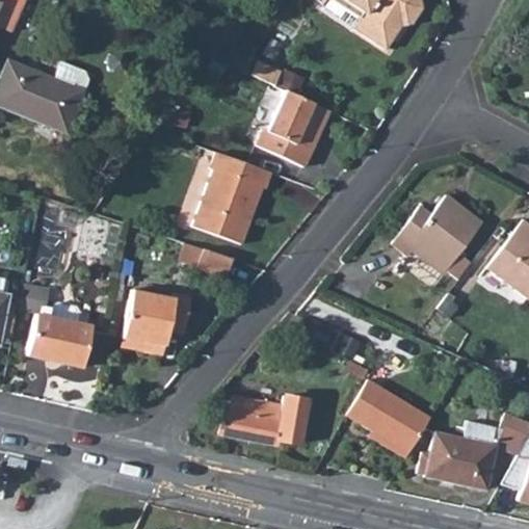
[(2,0),(1,3),(0,4),(0,26),(12,31),(24,0),(2,0)]
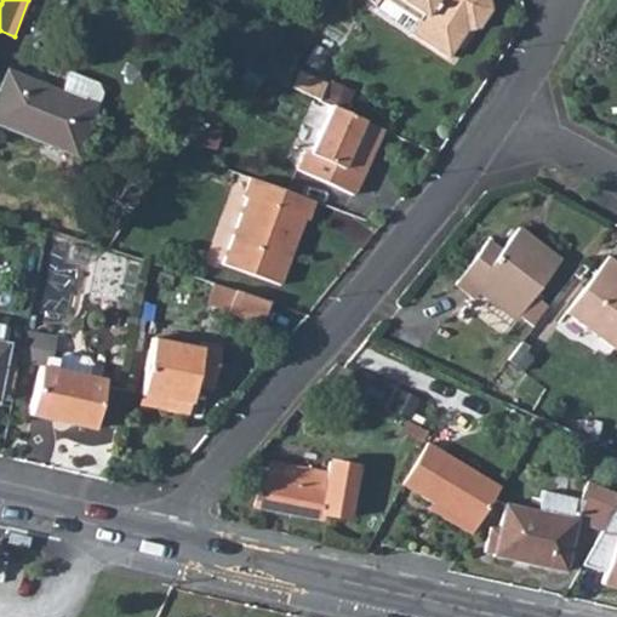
[(375,0),(377,1),(377,0),(405,0),(423,12),(424,15),(415,29),(450,55),(474,17),(486,26),(495,13),(492,0),(375,0)]
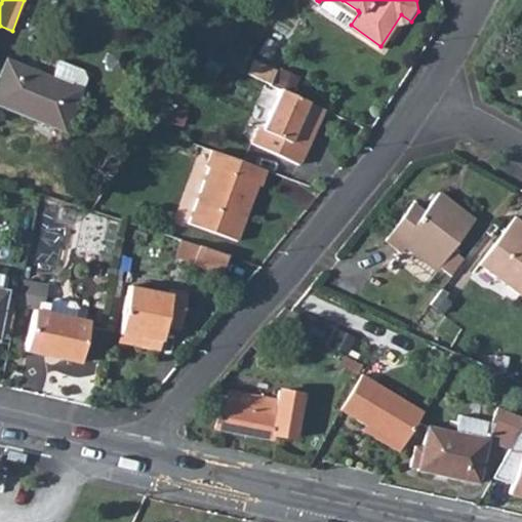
[(319,0),(319,1),(318,3),(351,25),(359,12),(358,10),(343,0),(319,0)]
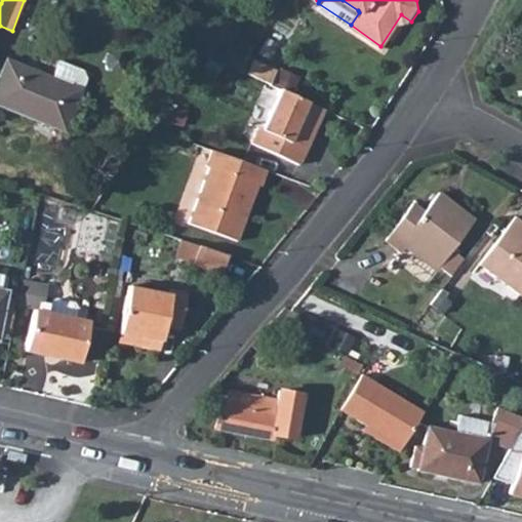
[(256,57),(248,75),(269,85),(277,67),(256,57)]
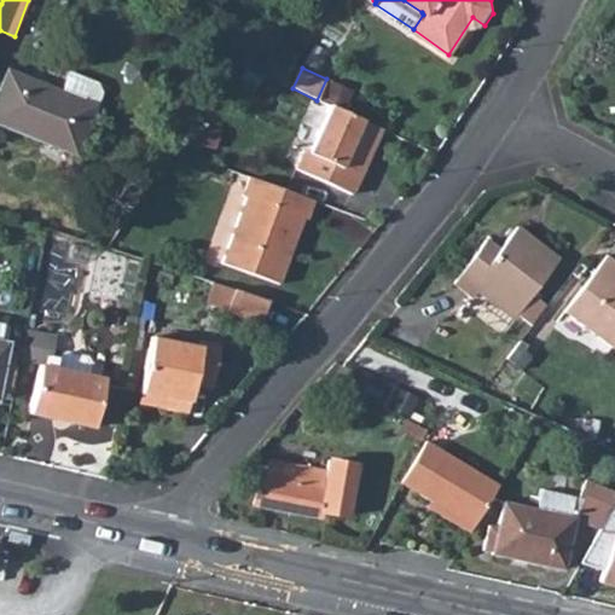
[(11,71),(0,98),(0,123),(79,156),(99,108),(11,71)]
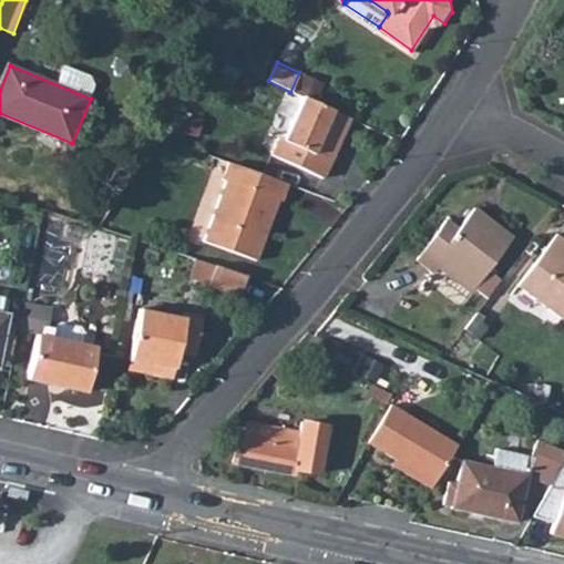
[(304,98),(284,140),(279,140),(273,156),(320,178),(329,163),(331,163),(351,120),(304,98)]
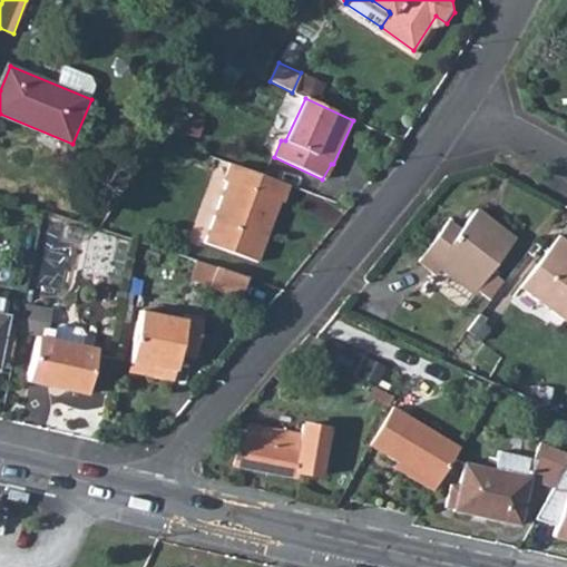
[(230,182),(206,243),(258,263),(267,242),(262,241),(269,222),(274,224),(281,203),(284,203),(290,186),(233,165),(226,182),(230,182)]
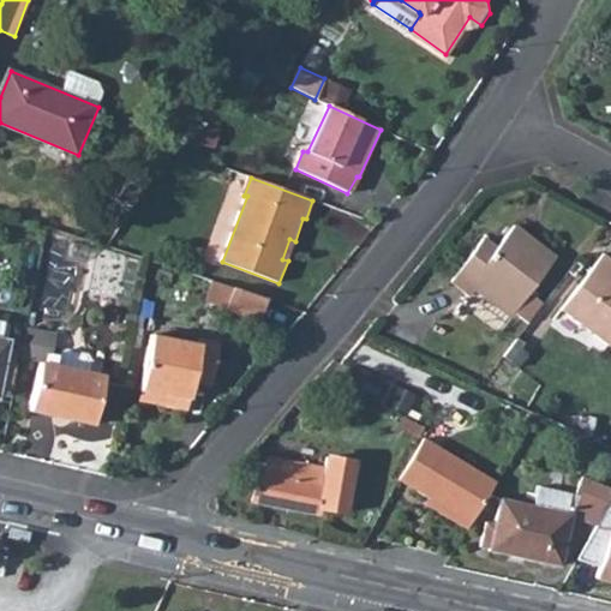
[(487,240),(456,285),(475,297),(483,288),(517,313),(559,257),(516,227),(501,249),(487,240)]
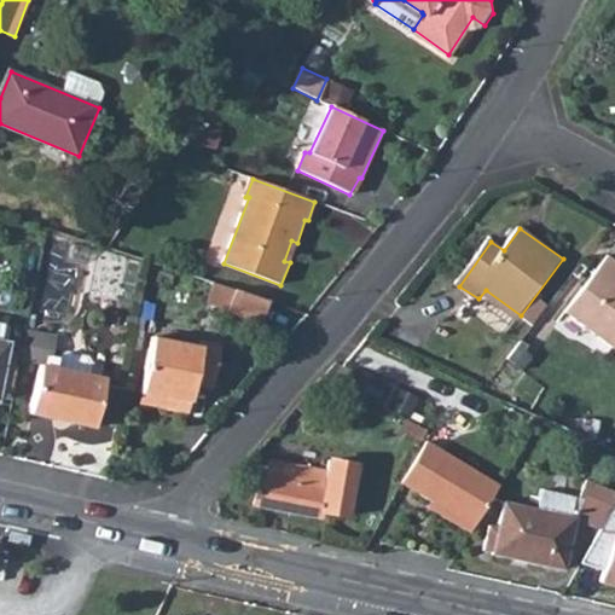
[(614,255),(609,251),(568,307),(614,342),(614,255)]
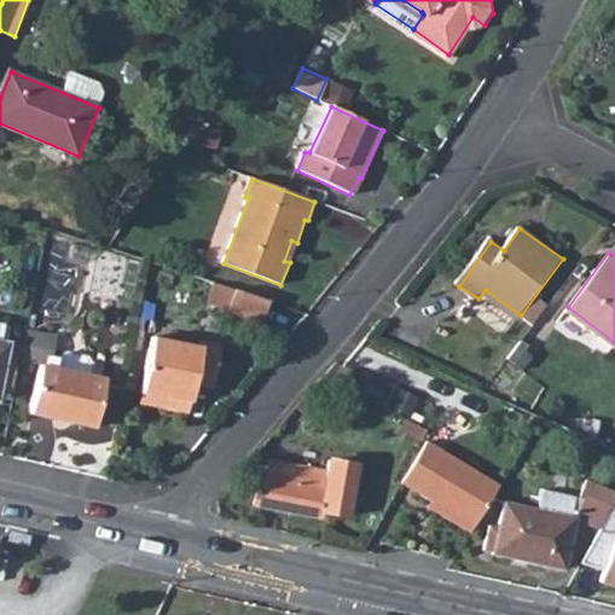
[(272,302),(237,290),(230,314),(264,325),(272,302)]
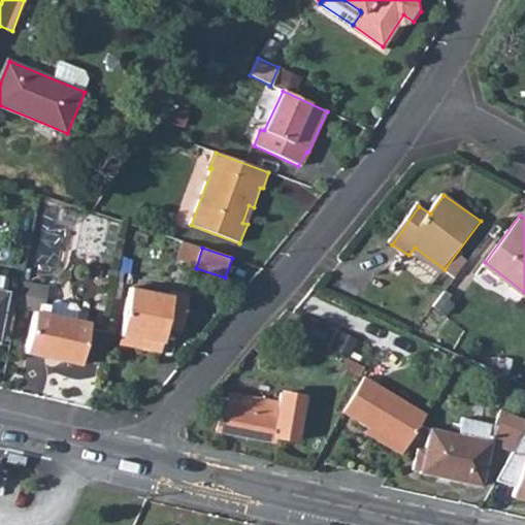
[(133,288),(124,335),(166,342),(169,329),(185,332),(192,294),(174,291),(173,295),(133,288)]
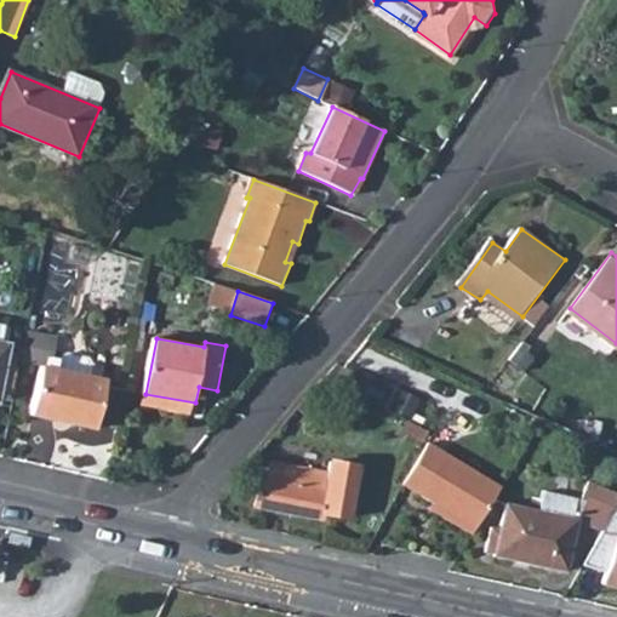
[(4,342),(0,341),(0,390),(11,344),(4,342)]
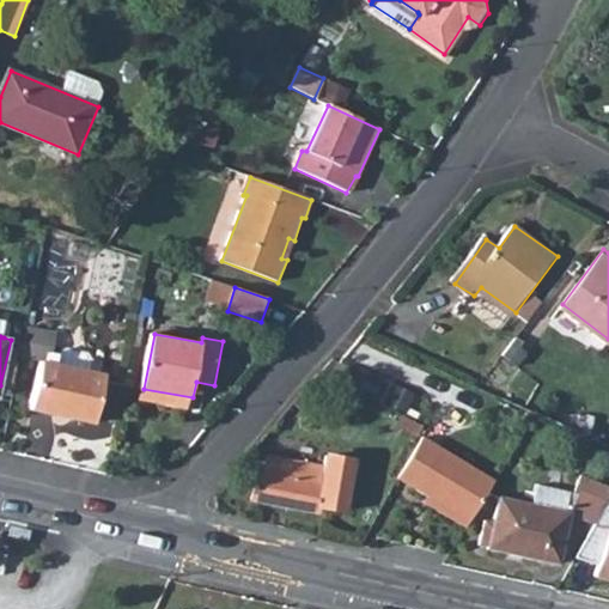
[(58,363),(90,370),(92,358),(87,351),(67,346),(60,351),(58,363)]
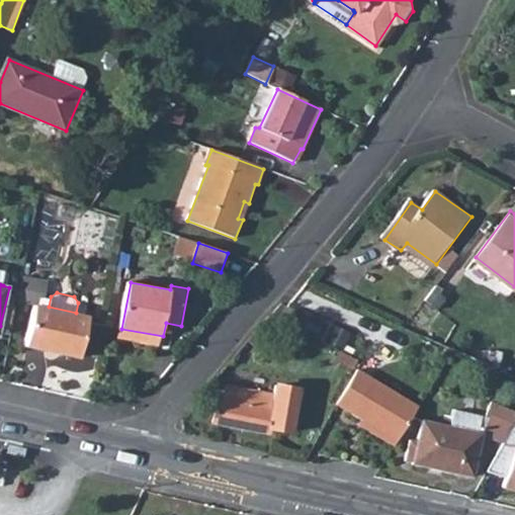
[(35,304),(27,344),(84,355),(92,316),(76,313),(49,307),(35,304)]
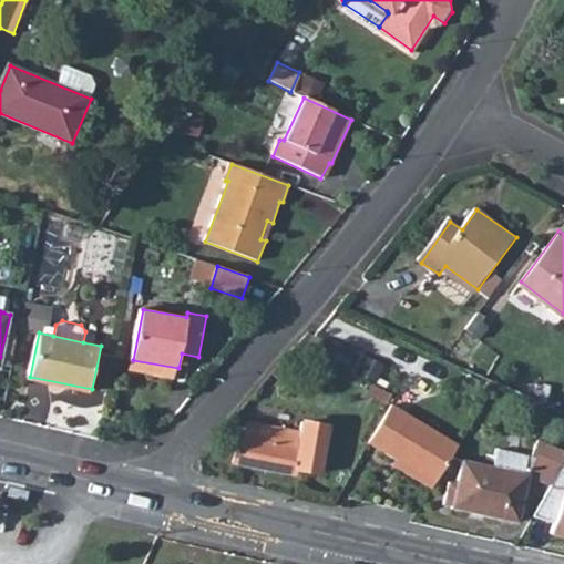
[(392,406),(370,442),(439,482),(461,443),(392,406)]
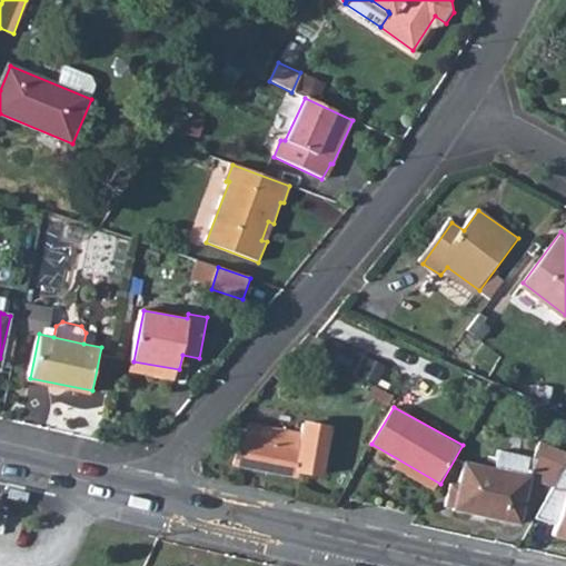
[(240,439),(237,464),(298,475),(299,468),(325,473),(331,427),(307,423),(306,434),(250,424),(249,435),(242,434),(242,439),(240,439)]
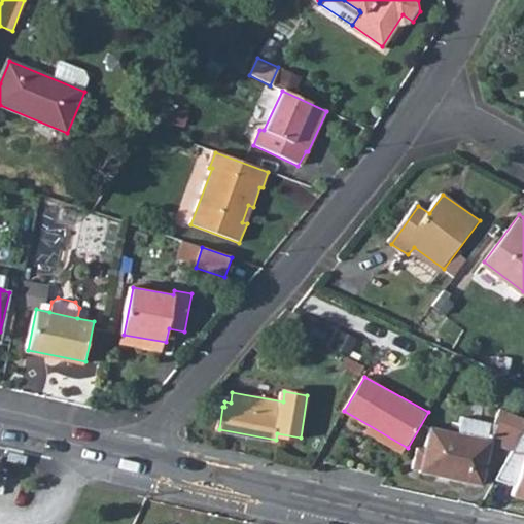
[(518,427),(500,421),(499,425),(468,416),(463,432),(437,425),(424,468),(484,486),(495,443),(516,452),(523,438),(523,429),(521,428),(518,427)]
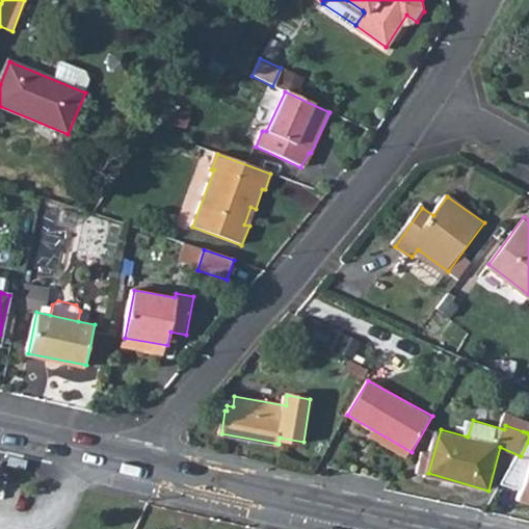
[(521,456),(505,484),(523,490),(520,501),(528,503),(528,442),(521,456)]
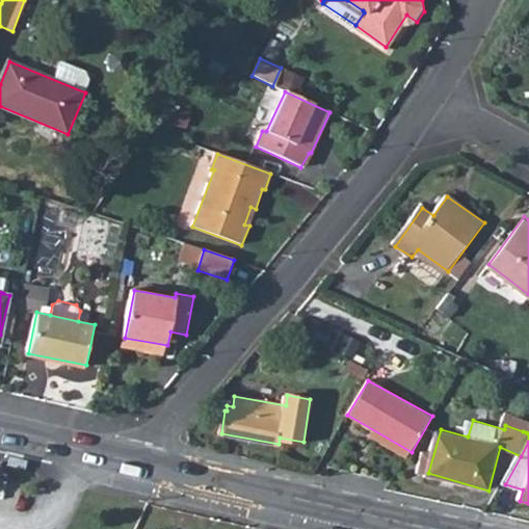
[(8,463),(27,466),(29,456),(9,453),(8,463)]
